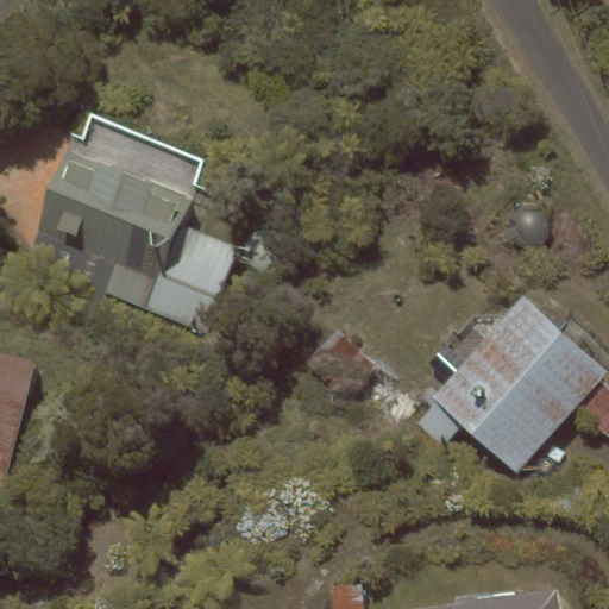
[(189,201),(69,154),(25,262),(207,334),(242,251),(180,226),(189,201)]
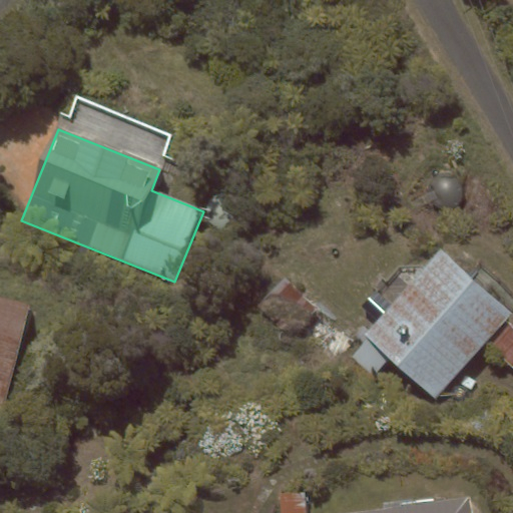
[(442,250),(366,334),(436,397),(511,314),(442,250)]
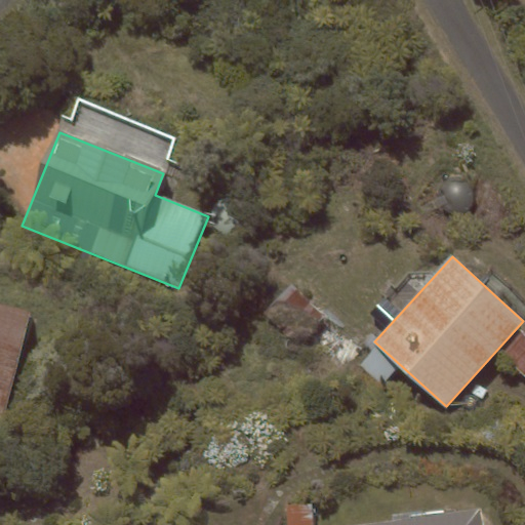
[(0,423),(31,312),(0,304),(0,423)]
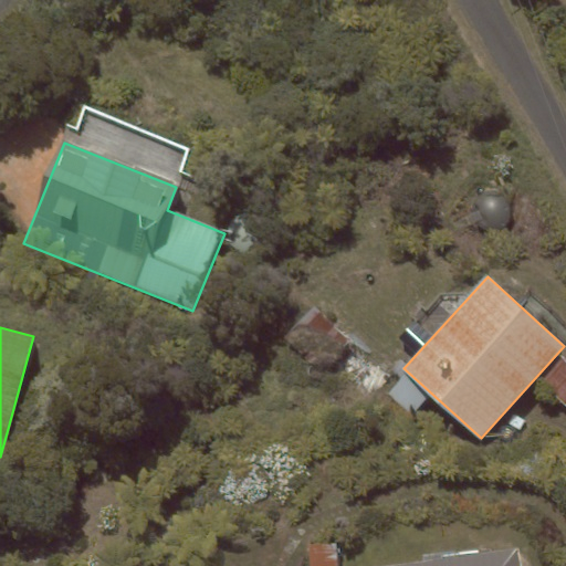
[(337,565),(338,543),(310,543),(310,565),(337,565)]
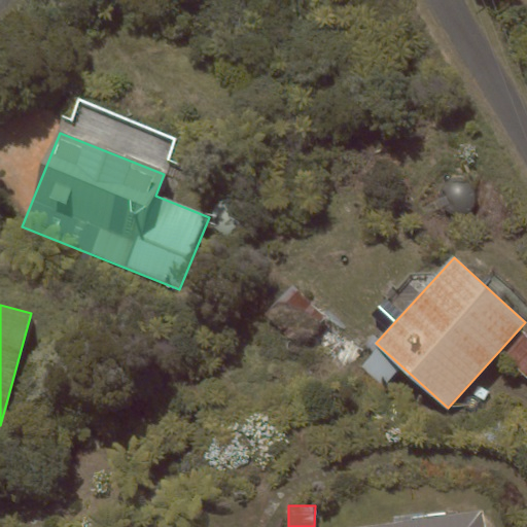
[(360,526),(485,526),(483,510),(360,526)]
